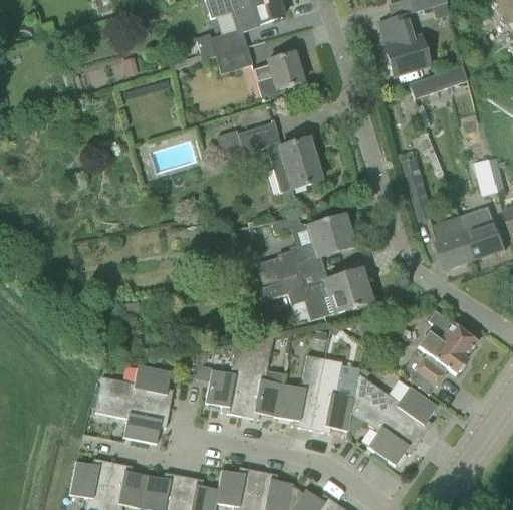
[(282,15),(277,0),(210,0),(215,16),(235,10),(240,28),(210,37),(209,32),(195,37),(202,59),(215,55),(246,45),(241,31),(256,26),(255,23),(282,15)]
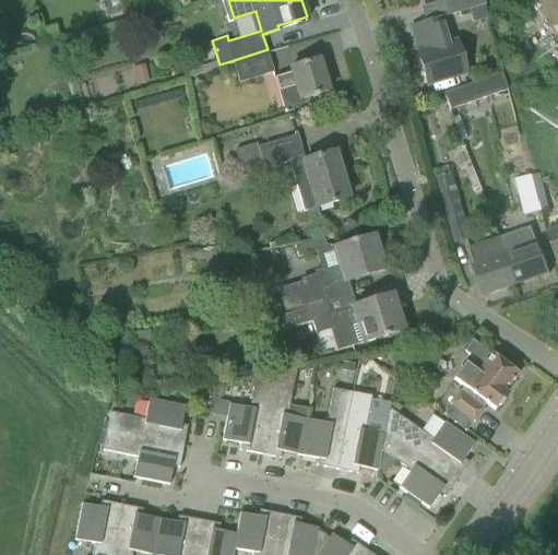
[(485,0),(444,0),(449,12),(485,0)]
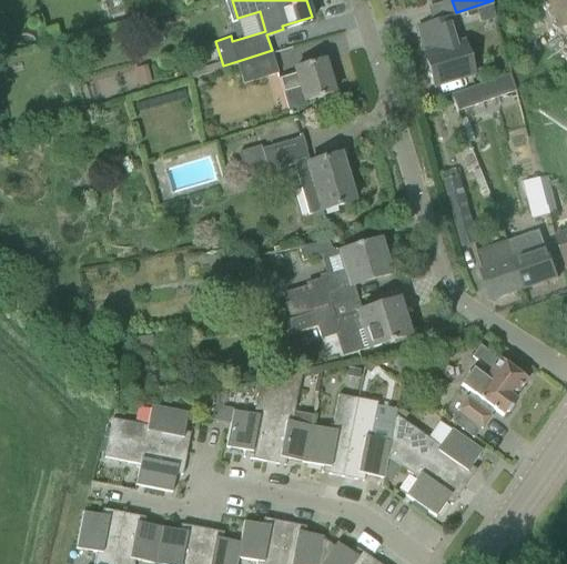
[(465,34),(459,37),(452,13),(419,23),(425,41),(428,39),(432,49),(425,51),(435,81),(469,70),(475,69),(465,34)]
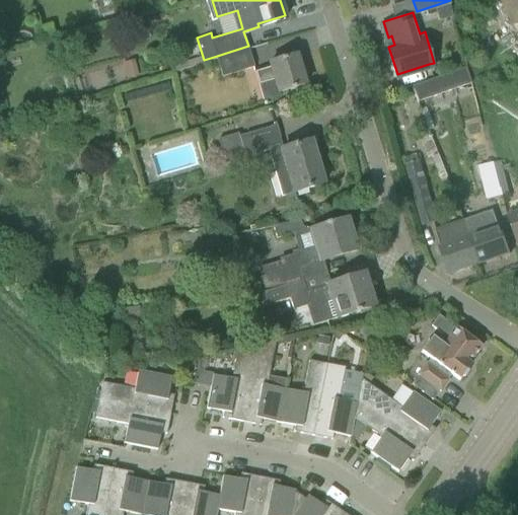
[(248,46),(217,56),(222,73),(253,63),(248,46)]
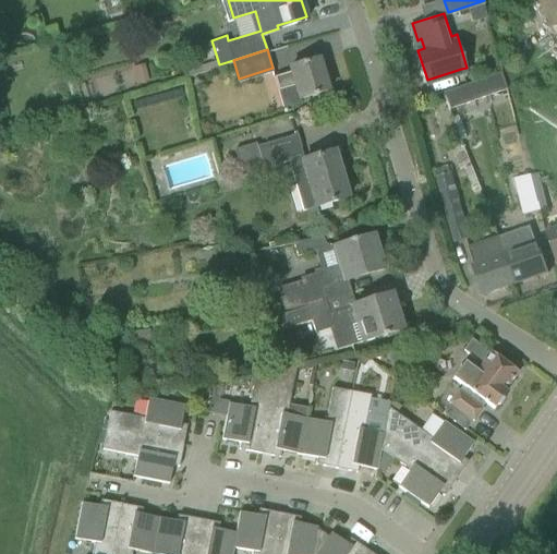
[(328,87),(318,56),(290,64),(291,69),(275,74),(279,87),(295,82),(300,96),(328,87)]
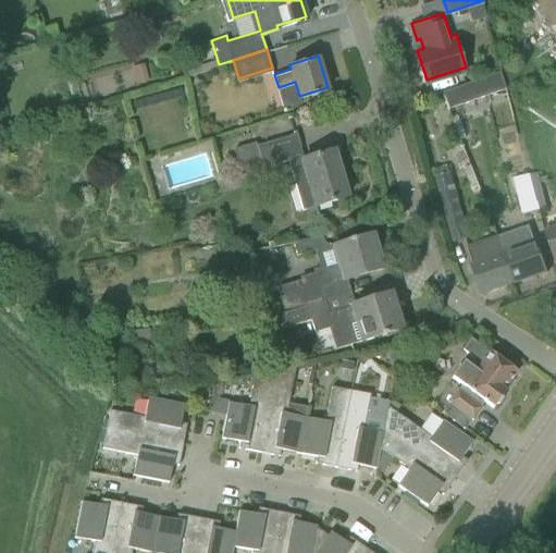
[(449,106),(506,85),(499,70),(444,89),(449,106)]
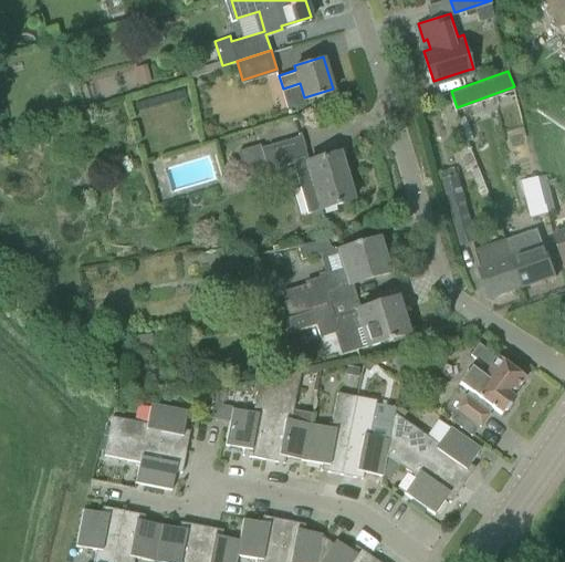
[(353,197),(339,151),(309,159),(305,147),(305,146),(302,133),(261,145),(268,168),(293,160),(301,185),(297,189),(304,212),(353,197)]
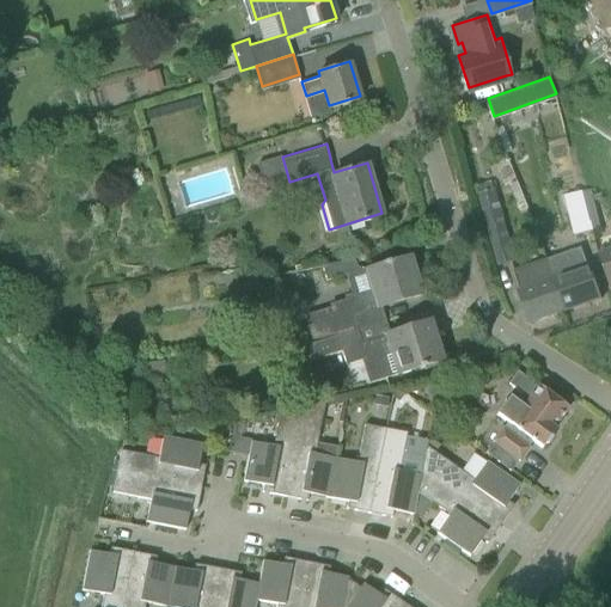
[(499,262),(512,259),(514,258),(495,185),(478,190),(499,262)]
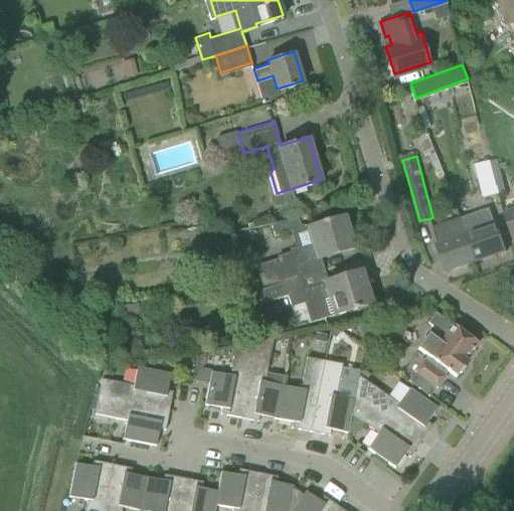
[(490,158),(476,162),(484,195),(498,191),(490,158)]
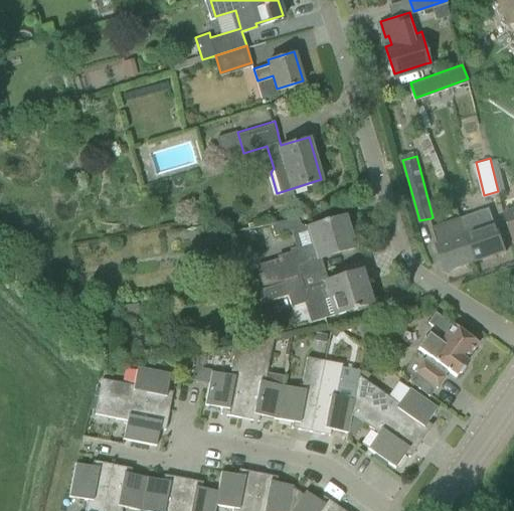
[(506,248),(500,229),(497,220),(495,221),(490,206),(461,215),(476,260),(506,248)]
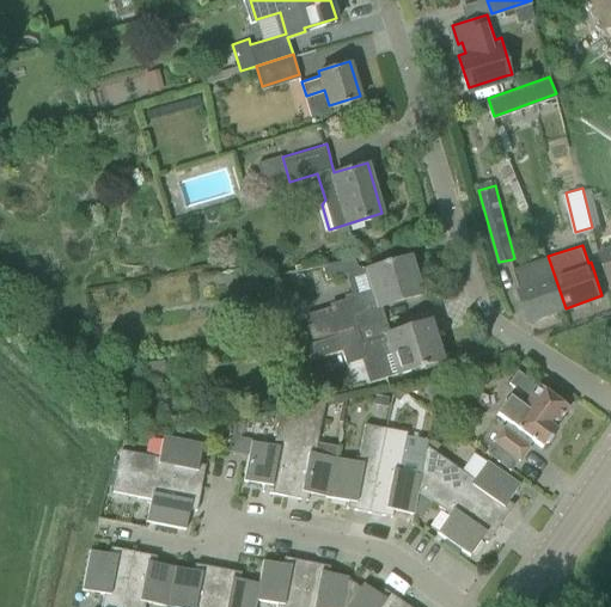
[(610,249),(599,253),(603,263),(610,286),(610,249)]
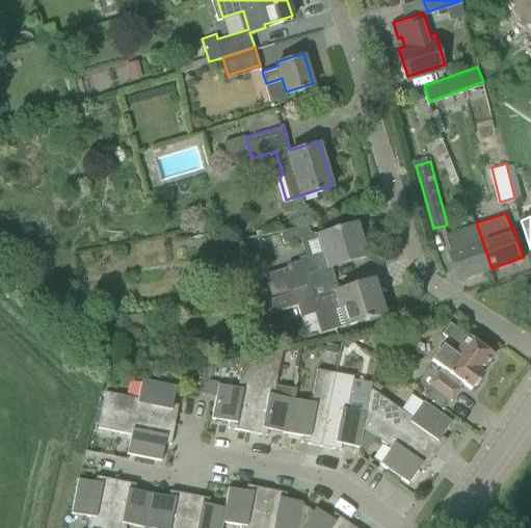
[(273,296),(336,276),(332,264),(366,254),(355,221),(319,233),(323,249),(302,257),(302,259),(289,263),(290,266),(267,273),(273,295),(273,296)]
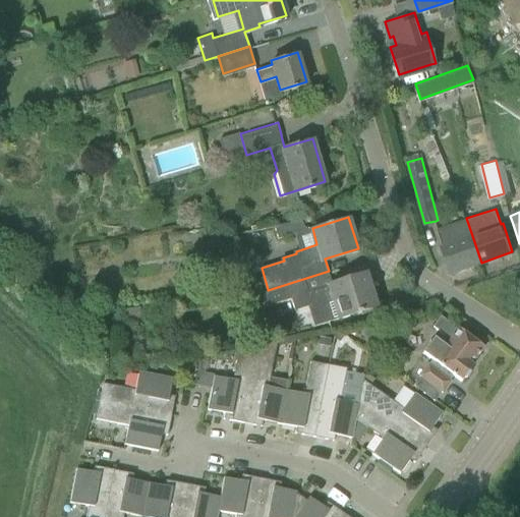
[(304,224),(302,218),(274,224),(278,236),(302,229),(304,224)]
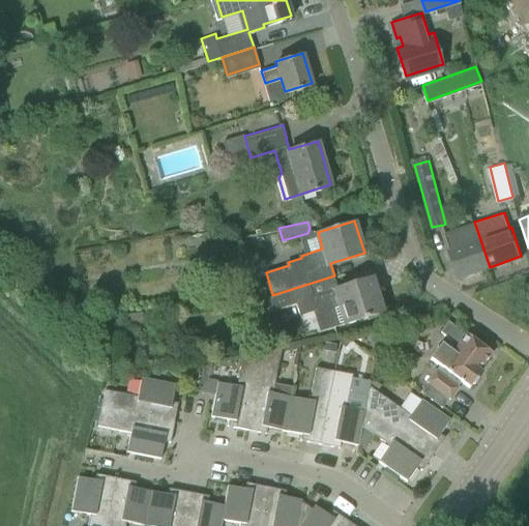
[(474,222),(445,232),(450,247),(448,249),(459,278),(490,267),(474,222)]
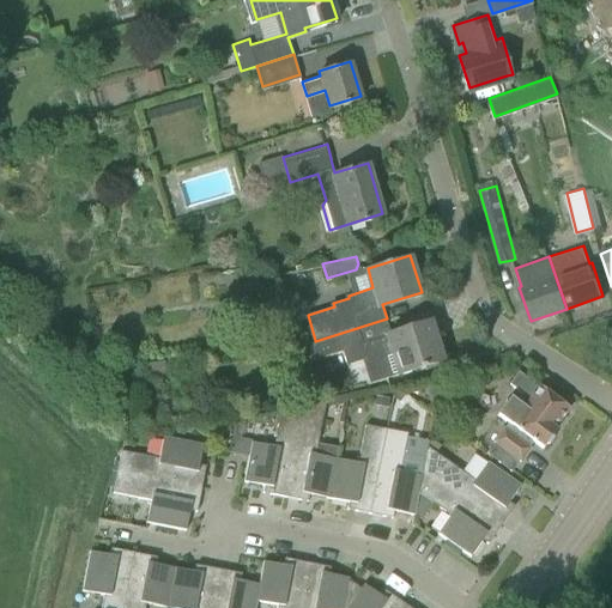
[(247,291),(262,287),(260,277),(244,280),(247,291)]
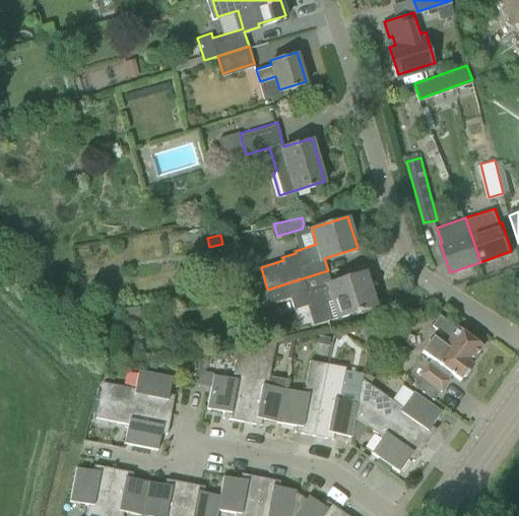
[(375,304),(365,271),(331,281),(328,270),(290,282),(267,289),(267,288),(264,289),(268,303),(290,296),(295,308),(316,301),(322,320),(339,315),(375,304)]
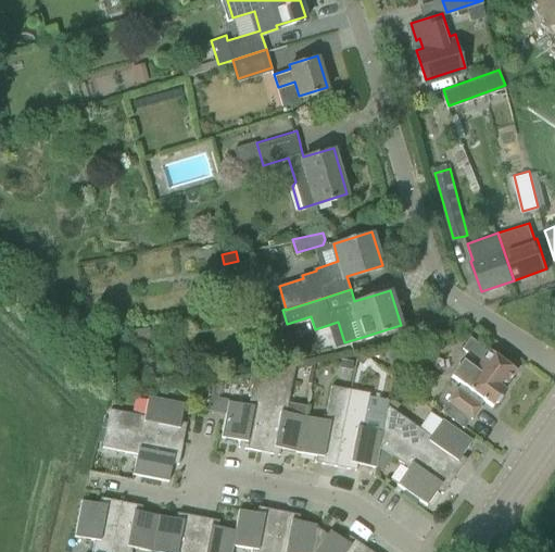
[(256,296),(238,300),(241,312),(259,309),(256,296)]
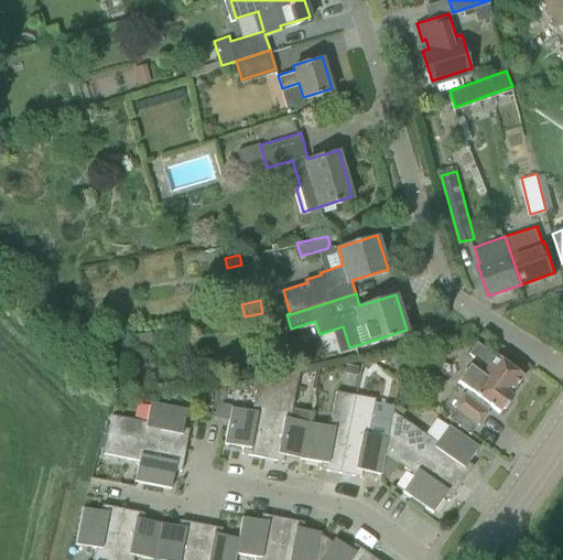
[(108,335),(97,337),(100,354),(111,352),(108,335)]
